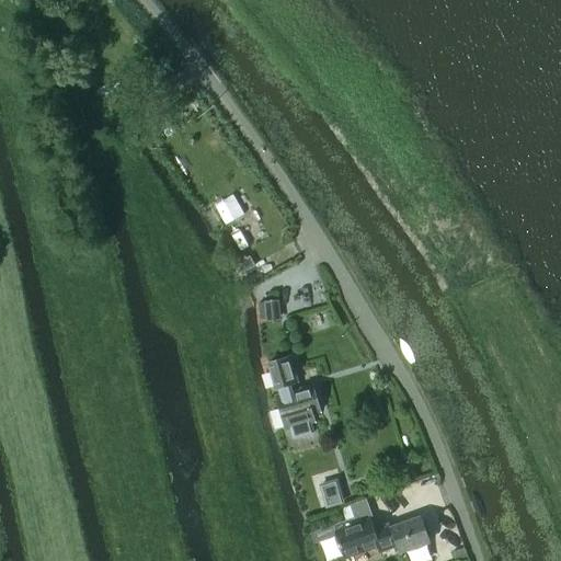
[(149,136),(156,146),(165,138),(158,129),(149,136)]
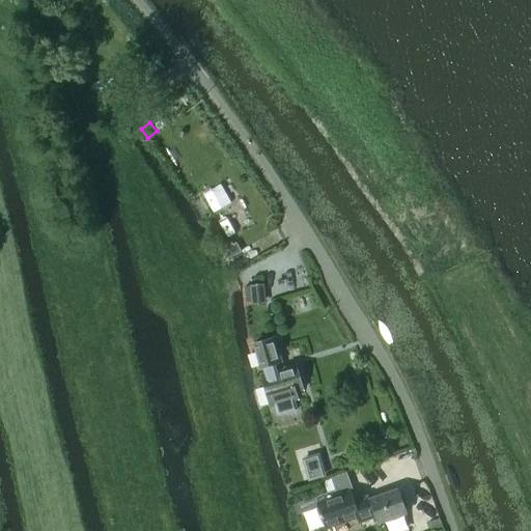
[(236,243),(233,244),(231,240),(220,246),(228,259),(242,251),(236,243)]
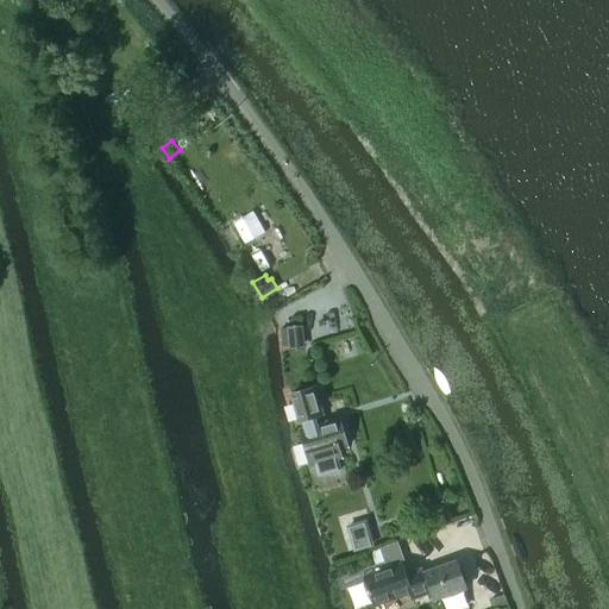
[(288,351),(305,349),(302,325),(286,327),(288,351)]
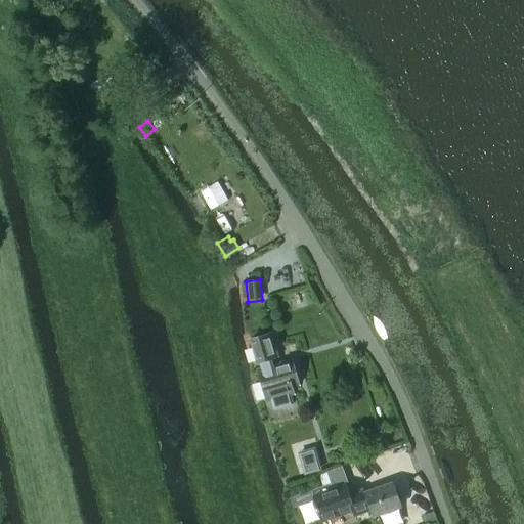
[(270,334),(249,340),(257,364),(260,363),(261,367),(257,369),(267,403),(271,402),(273,410),(292,404),(289,394),(293,393),(291,387),(299,384),(292,360),(271,366),(269,359),(277,356),(270,334)]
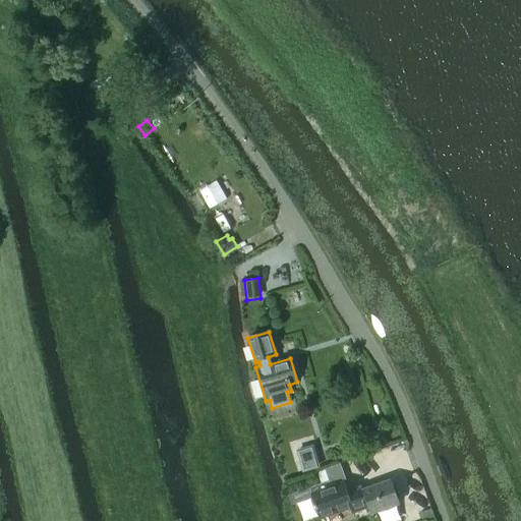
[(312,445),(295,450),(302,472),(320,467),(312,445)]
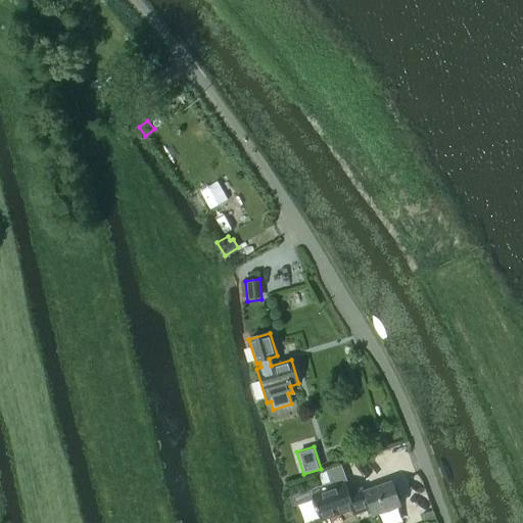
[(320,484),(321,485),(321,486),(290,496),(292,503),(312,496),(320,521),(368,506),(372,516),(399,506),(391,482),(364,492),(363,492),(362,488),(346,493),(344,486),(347,485),(341,466),(319,473),(318,473),(317,474),(318,476),(320,484)]
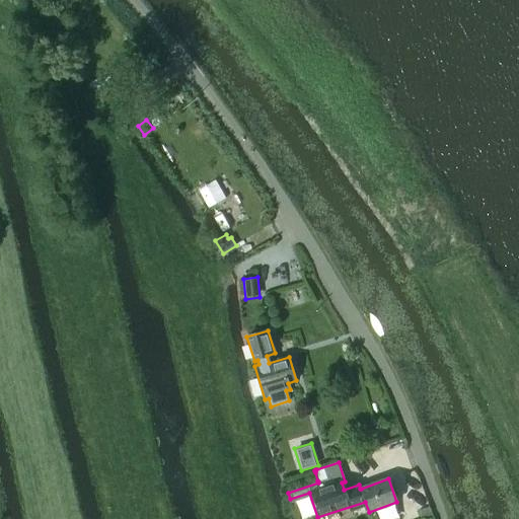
All buildings are outlined.
